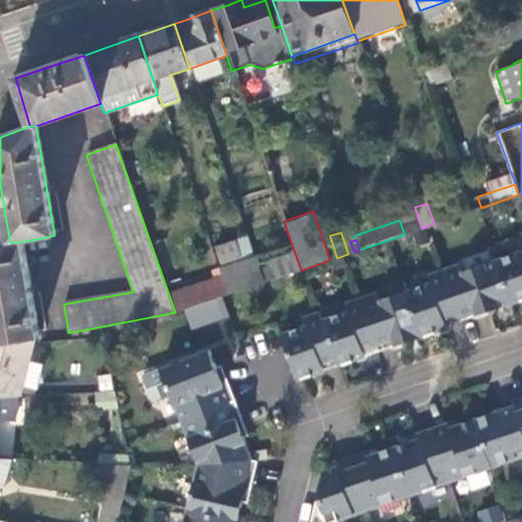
[(23,242),(10,243),(0,244),(0,345),(32,346),(33,339),(38,338),(23,242)]
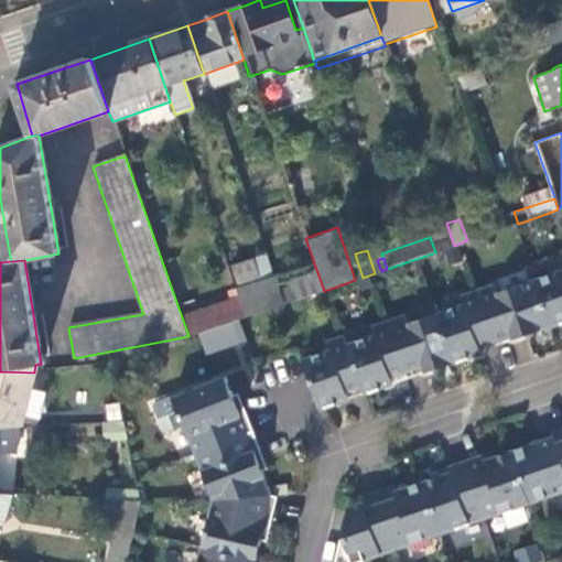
[(230,267),(237,284),(252,279),(246,261),(230,267)]
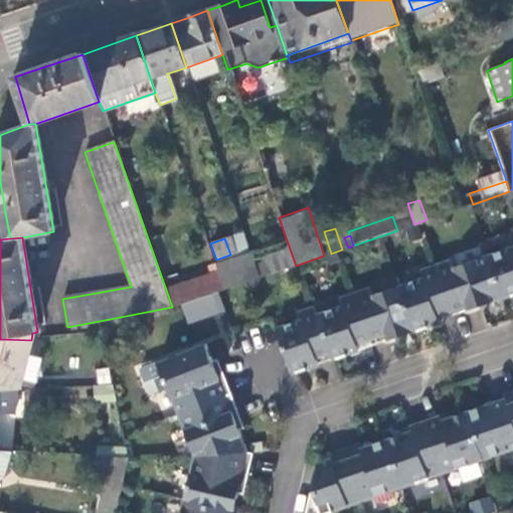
[(317,314),(330,353),(332,359),(358,350),(356,344),(384,335),(386,340),(439,322),(437,317),(466,307),(467,311),(512,295),(512,246),(453,267),(451,260),(420,270),(423,278),(371,295),(369,288),(339,298),(342,305),(317,314)]
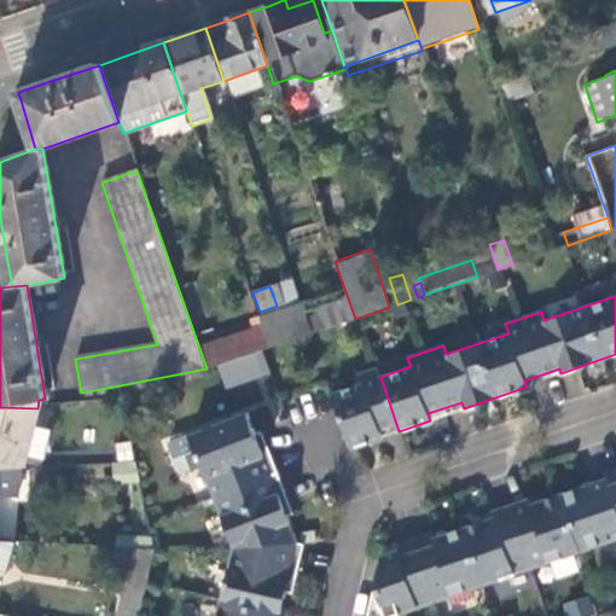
[(268,348),(312,333),(302,306),(259,319),(268,348)]
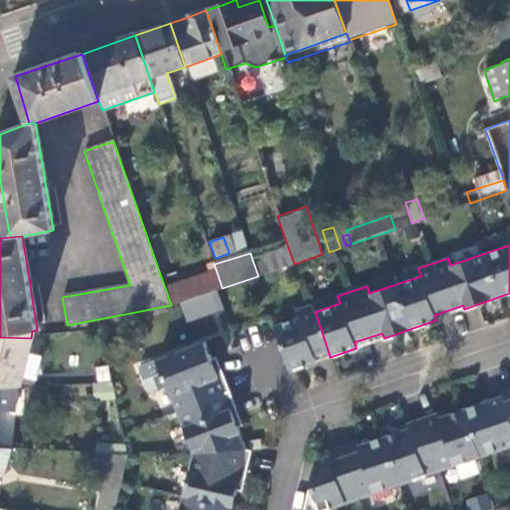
[(212,291),(222,288),(214,264),(213,261),(207,263),(211,278),(176,291),(180,302),(182,301),(212,291)]
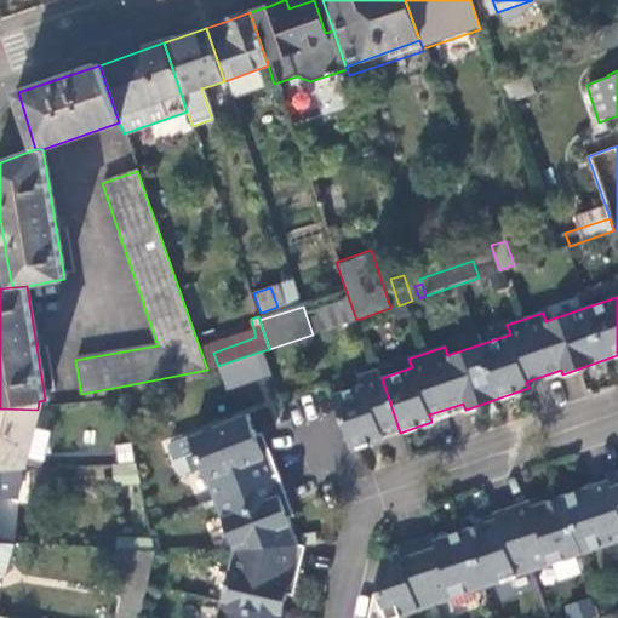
[(221,365),(227,387),(264,375),(257,353),(221,365)]
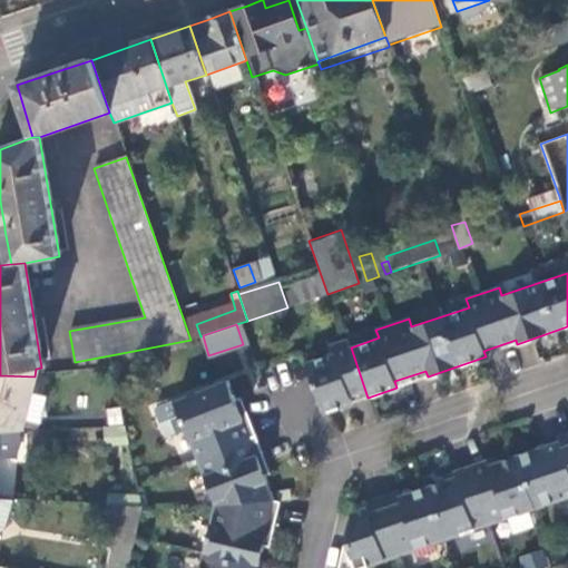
[(333,353),(305,363),(324,412),(352,403),(350,397),(365,391),(351,348),(348,339),(331,344),(333,353)]
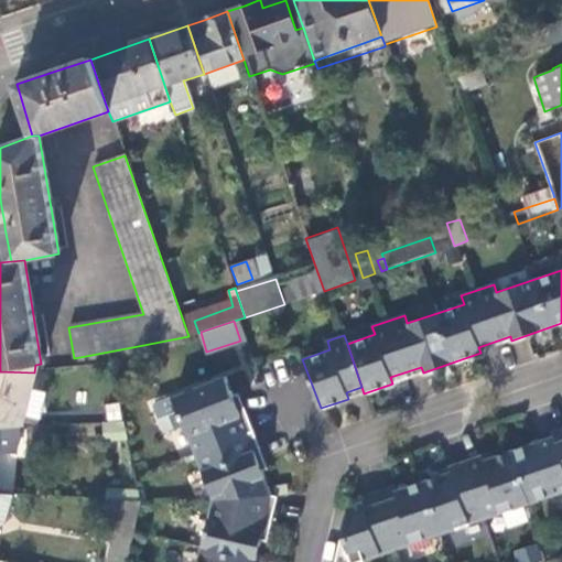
[(34,373),(0,371),(0,428),(17,428),(23,428),(25,418),(30,391),(34,373)]
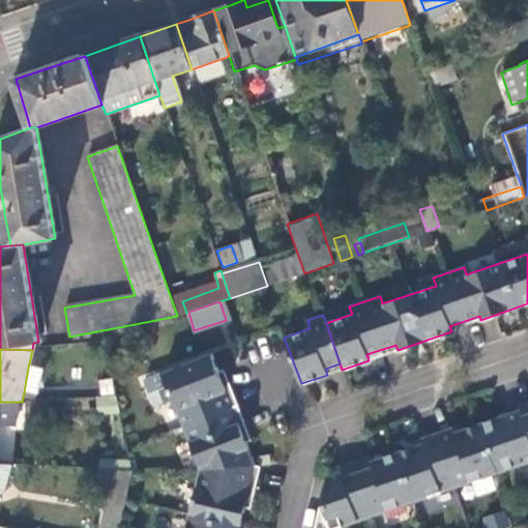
[(212,354),(163,373),(173,399),(183,427),(237,406),(231,388),(226,390),(212,354)]
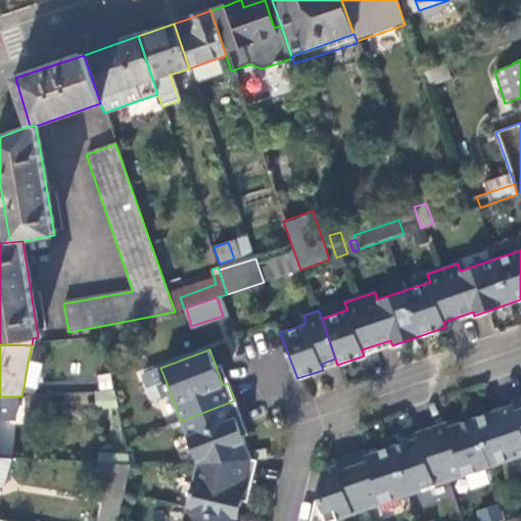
[(41,366),(28,363),(24,387),(36,389),(41,366)]
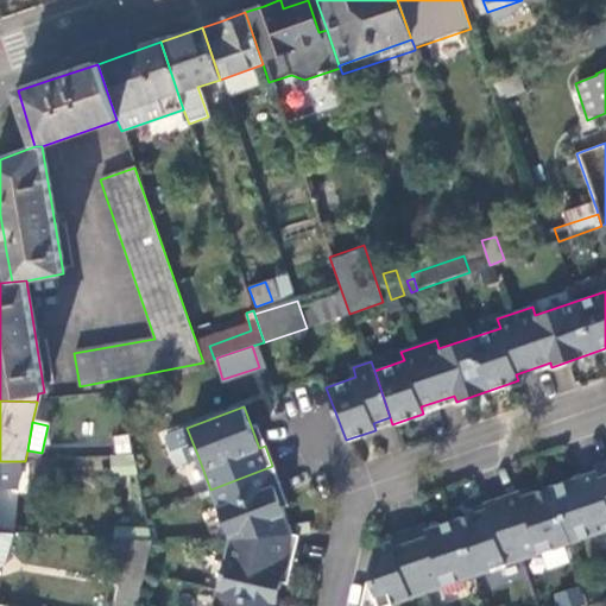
[(187,428),(164,437),(176,467),(199,458),(187,428)]
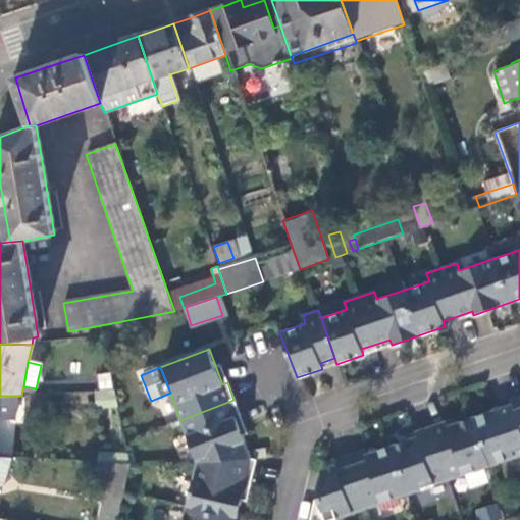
[(116,408),(112,392),(96,393),(97,409),(116,408)]
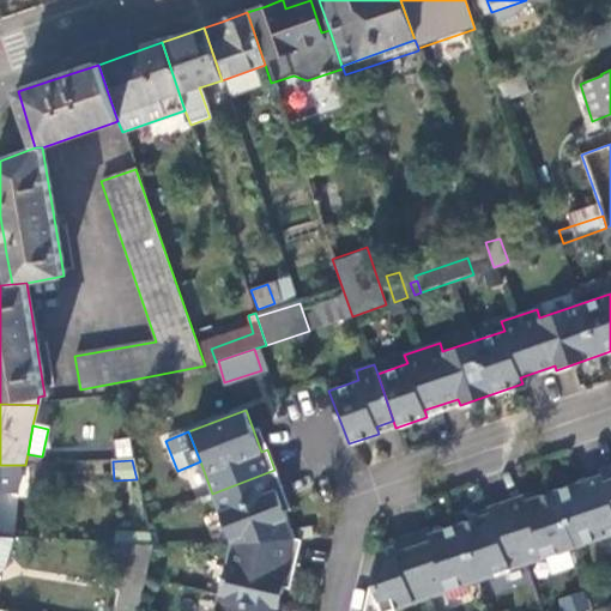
[(0,496),(17,497),(18,465),(0,465),(0,496)]
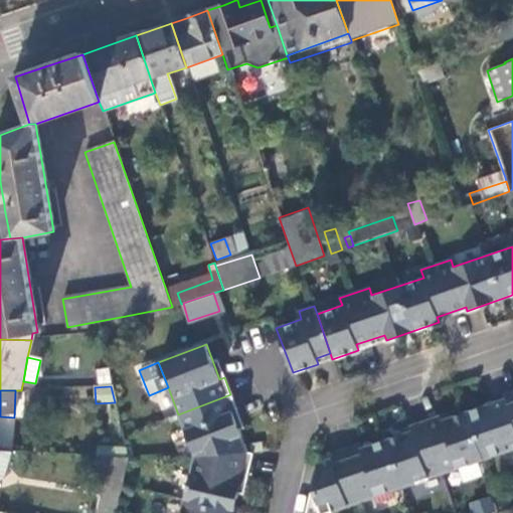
[(328,459),(318,463),(306,512),(325,512),(512,449),(512,390),(503,394),(504,399),(442,420),(440,415),(408,426),(410,431),(360,449),(358,444),(330,453),(329,452),(327,452),(328,459)]
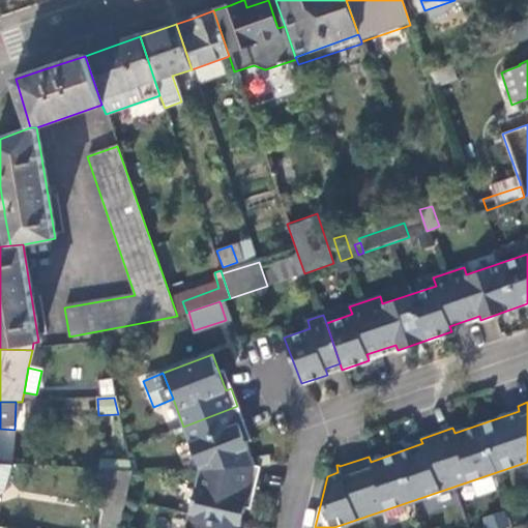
[(243,422),(237,406),(183,427),(200,469),(255,465),(239,424),(243,422)]
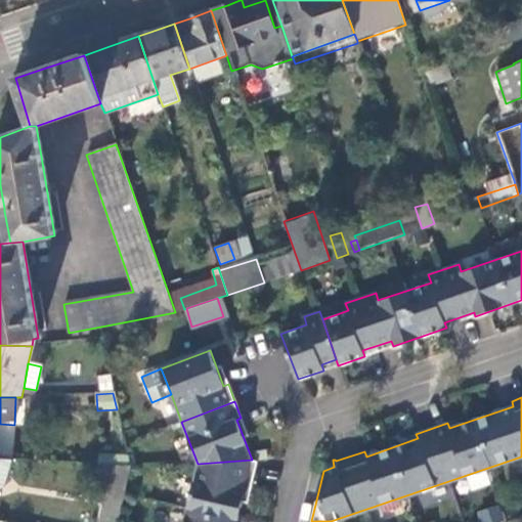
[(10,460),(0,458),(0,485),(3,486),(10,460)]
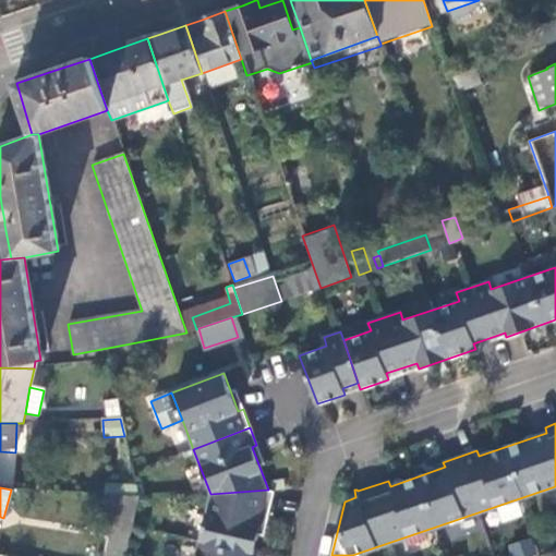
[(268,490),(210,494),(200,541),(253,554),(263,514),(268,515),(274,491),(268,490)]
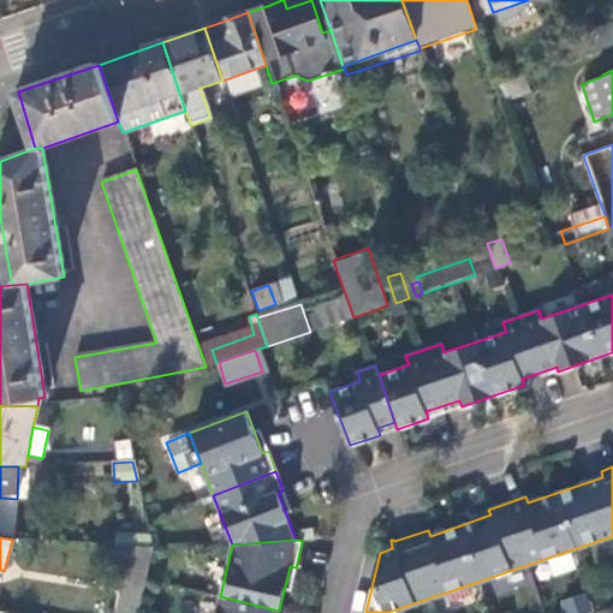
[(279,612),(279,611),(220,596),(215,612),(279,612)]
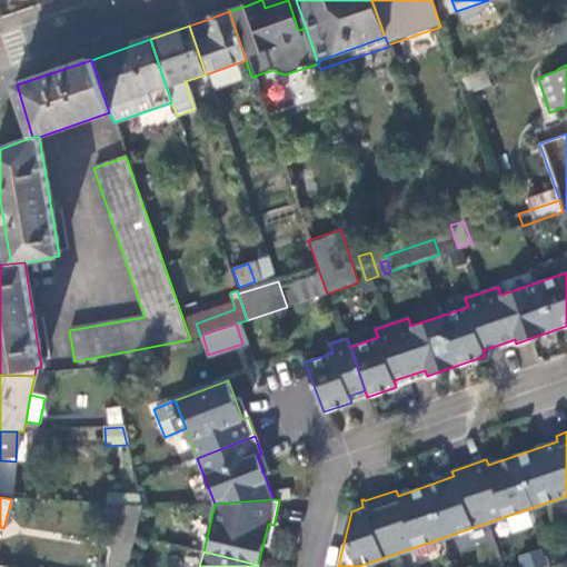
[(544,566),(540,551),(517,557),(519,566),(544,566)]
